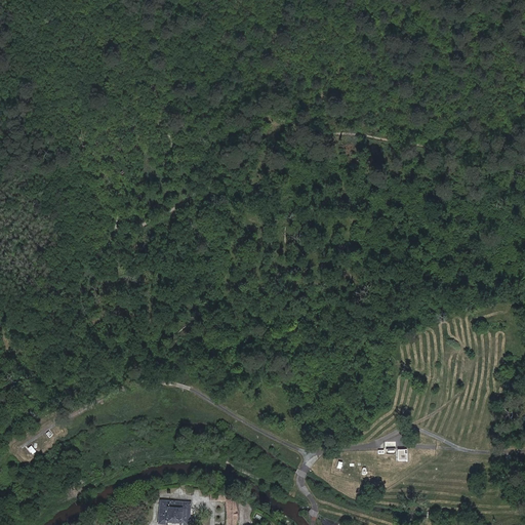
[(500,337),(491,338),(494,360),(503,359),(500,337)]
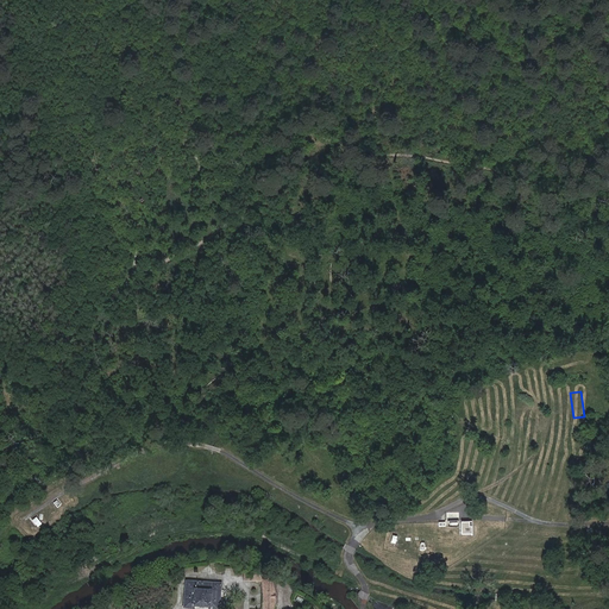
[(532,409),(521,412),(523,432),(535,429),(532,409)]
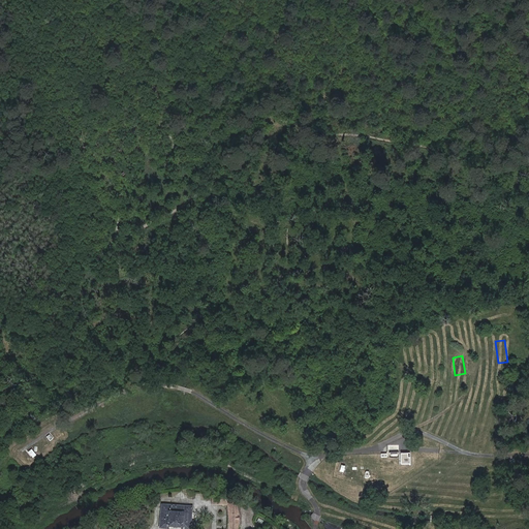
[(402,463),(410,463),(410,453),(402,454),(402,463)]
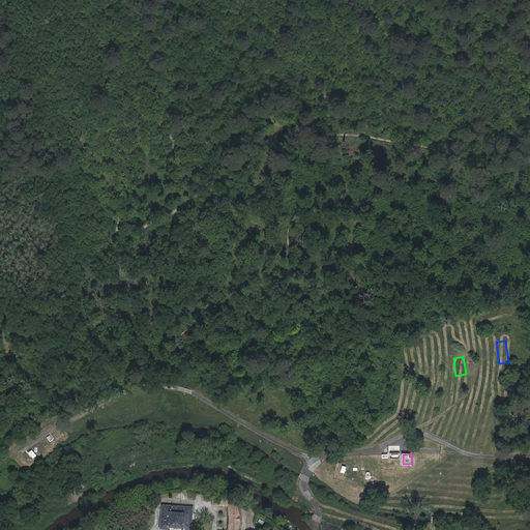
[(239,529),(241,517),(237,503),(227,497),(219,496),(218,506),(228,506),(229,519),(228,529),(239,529)]
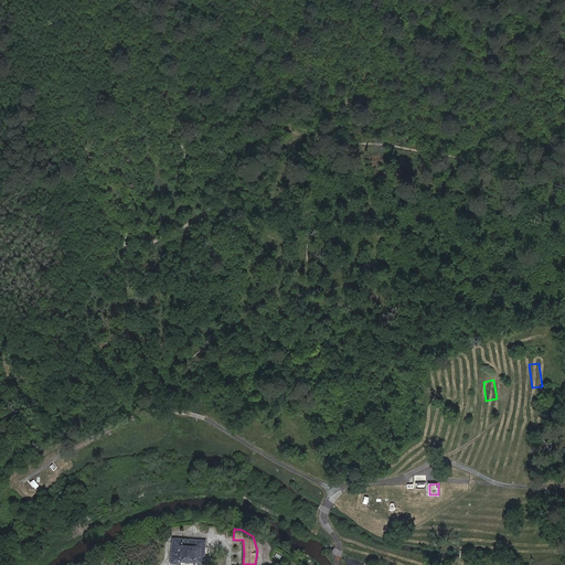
[(179,563),(196,564),(195,564),(203,564),(205,542),(173,540),(171,564),(178,564),(179,563)]
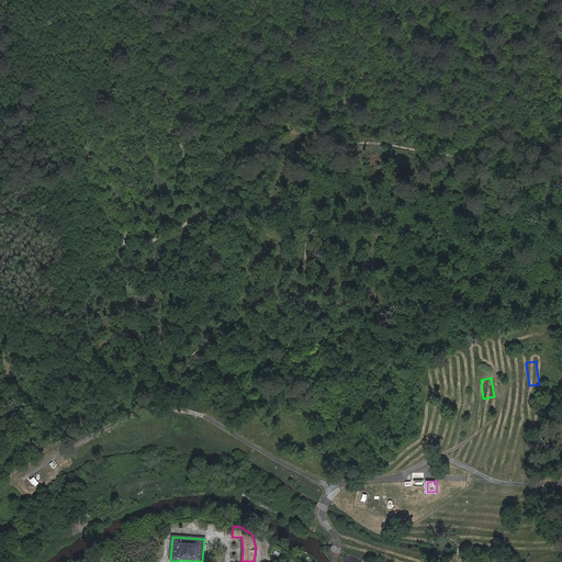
All buildings are outlined.
